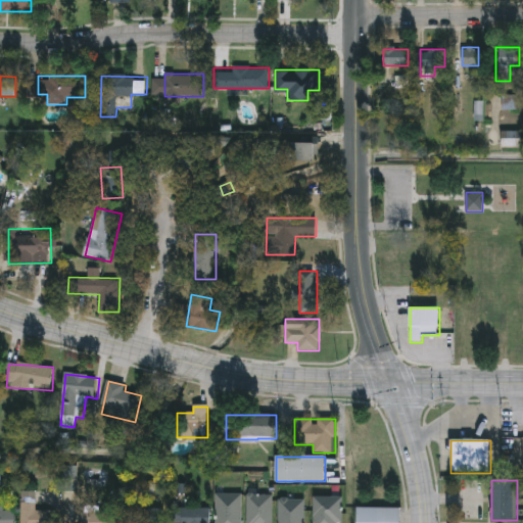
[(246,522),(247,492),(273,493),(272,522),(246,522)]
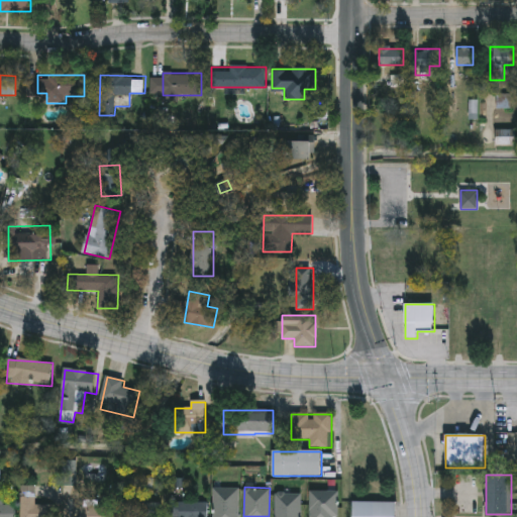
[(213,516),(214,488),(239,489),(238,516),(213,516)]
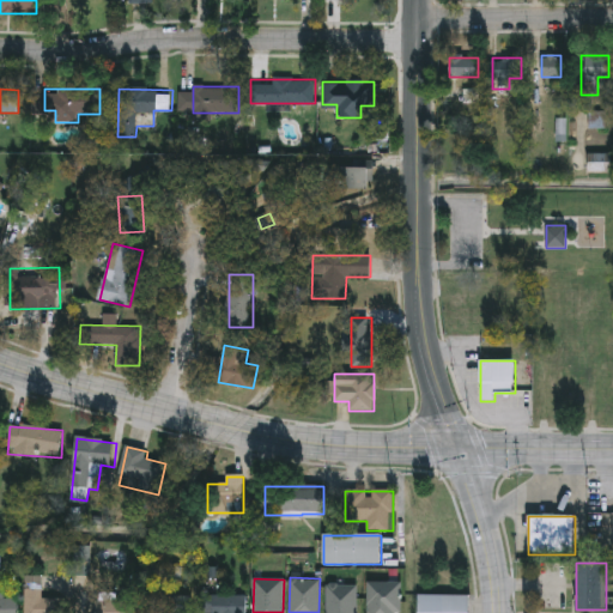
[(366,612),(368,581),(402,582),(401,612),(395,612),(366,612)]
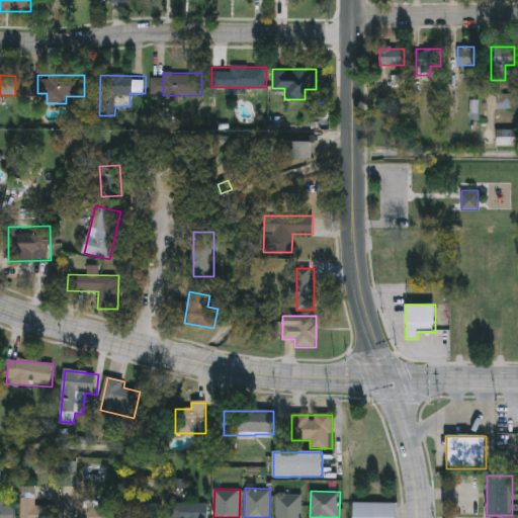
[(274,517),(275,494),(303,494),(301,517),(274,517)]
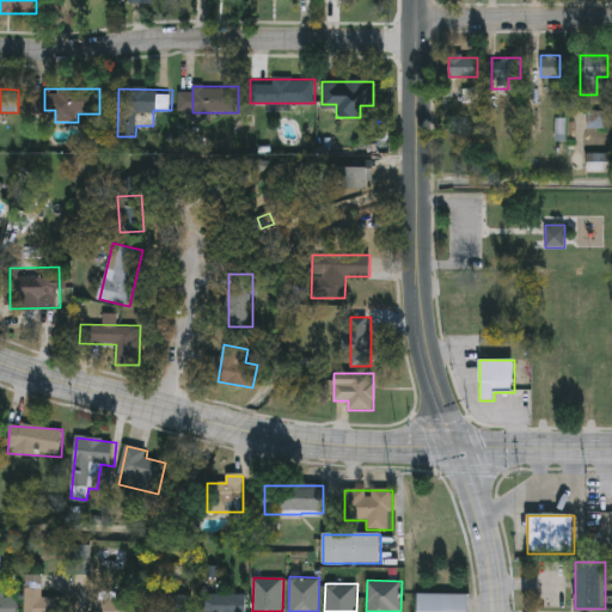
[(95,611),(95,593),(132,593),(132,611),(95,611)]
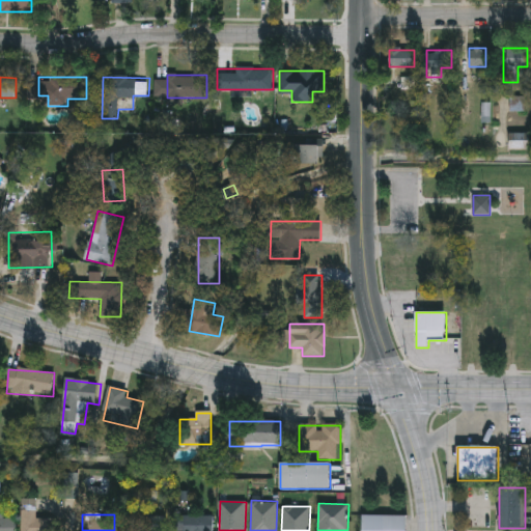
[(0,530),(0,516),(17,516),(17,530),(0,530)]
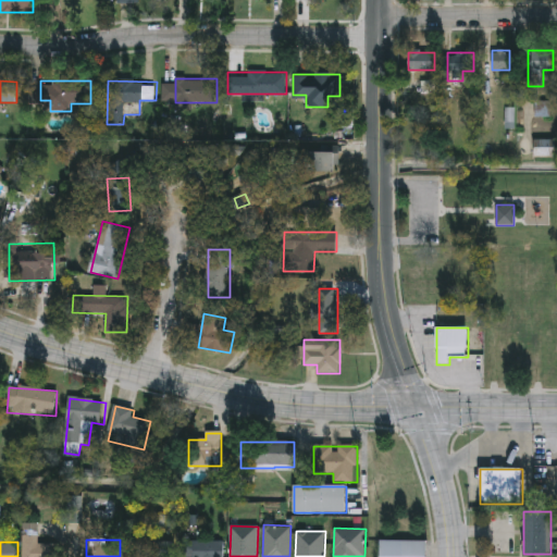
[(130,556),(130,542),(166,542),(166,556),(130,556)]
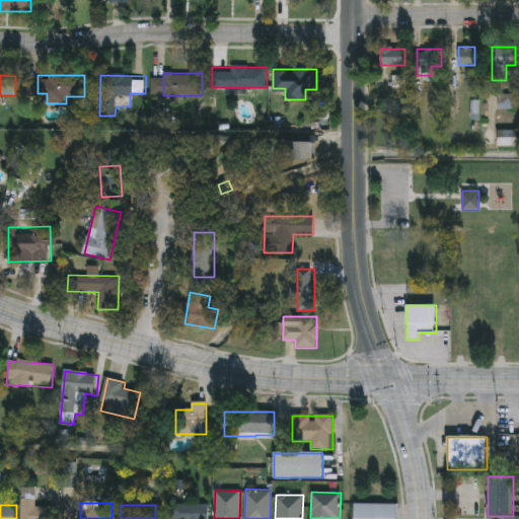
[(165,518),(165,505),(209,505),(208,518),(165,518)]
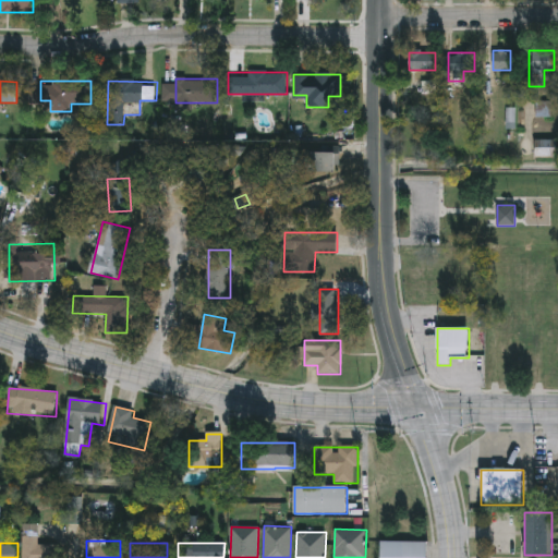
[(427,543),(427,557),(380,557),(380,543),(427,543)]
